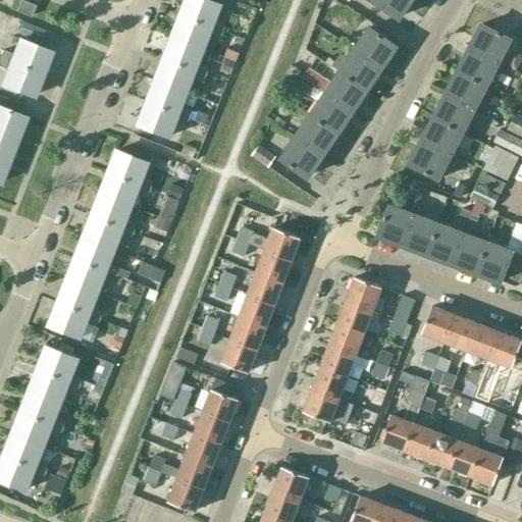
[(30,16),(34,5),(20,0),(18,0),(15,11),(30,16)]
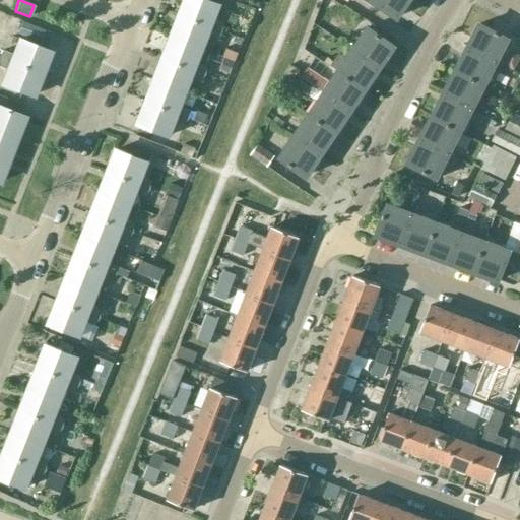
[(183,0),(179,14),(222,31),(223,23),(214,19),(219,4),(207,0),(183,0)]
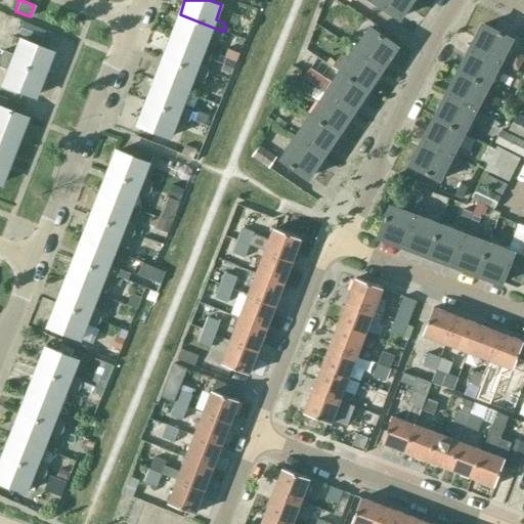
[(373,0),(399,17),(410,0),(373,0)]
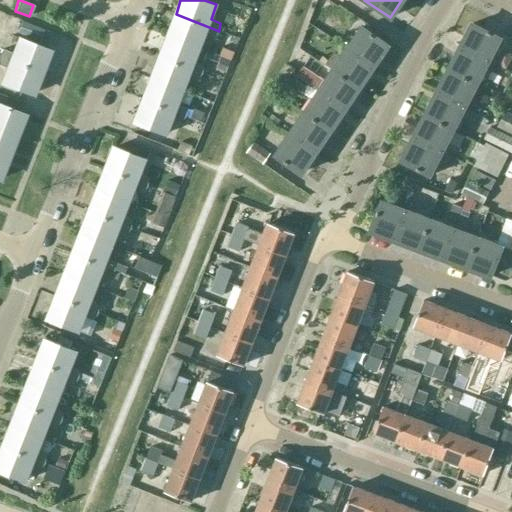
[(219,31),(176,14),(167,35),(200,48),(205,34),(214,38),(219,31)]
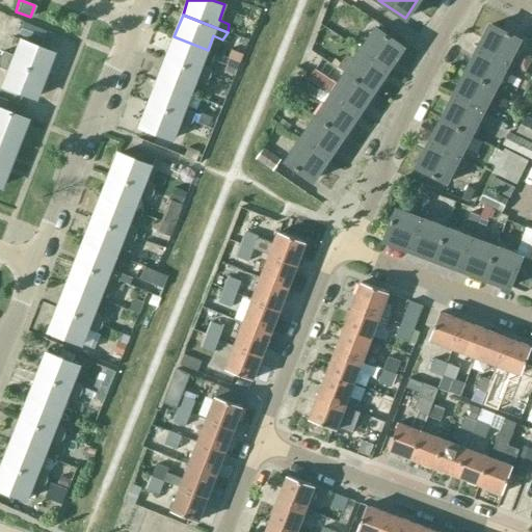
[(46,30),(23,22),(18,36),(41,45),(46,30)]
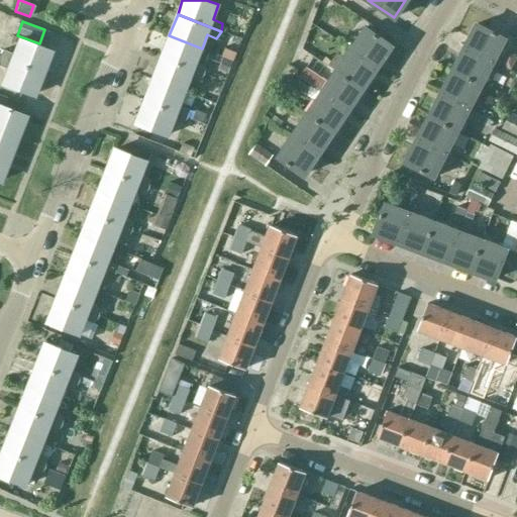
[(478,23),(466,46),(495,62),(506,38),(478,23)]
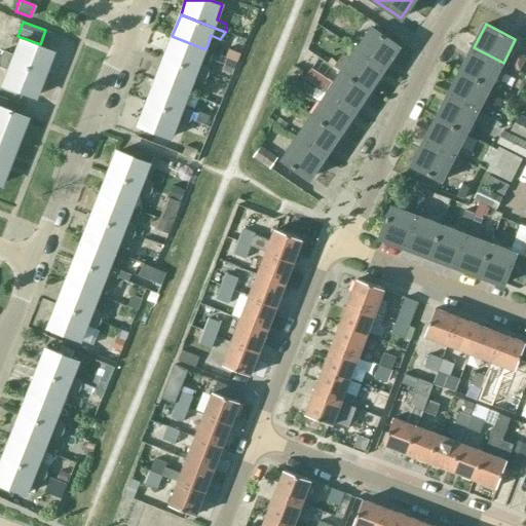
[(357,50),(383,69),(399,46),(371,28),(357,50)]
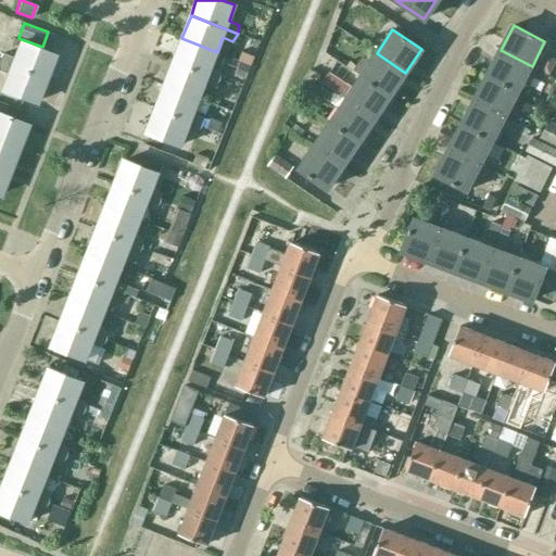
[(211,67),(217,52),(181,38),(173,62),(220,79),(220,71),(211,67)]
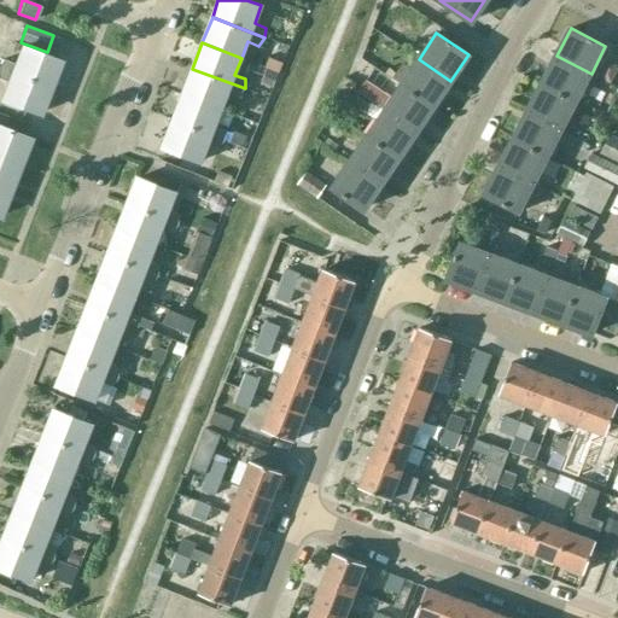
[(0,62),(0,68),(47,87),(58,60),(21,46),(13,64),(3,59),(0,62)]
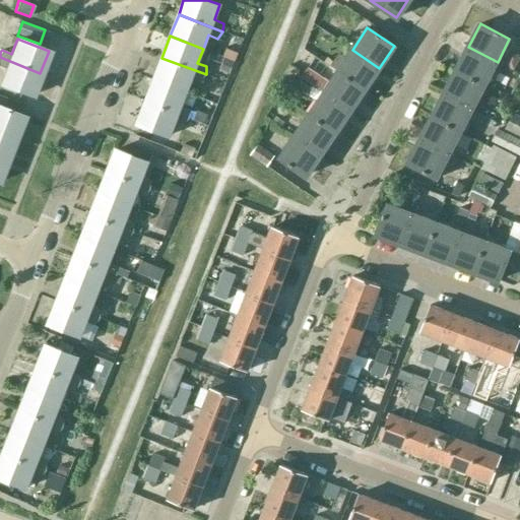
[(498,62),(468,47),(456,70),(485,85),(498,62)]
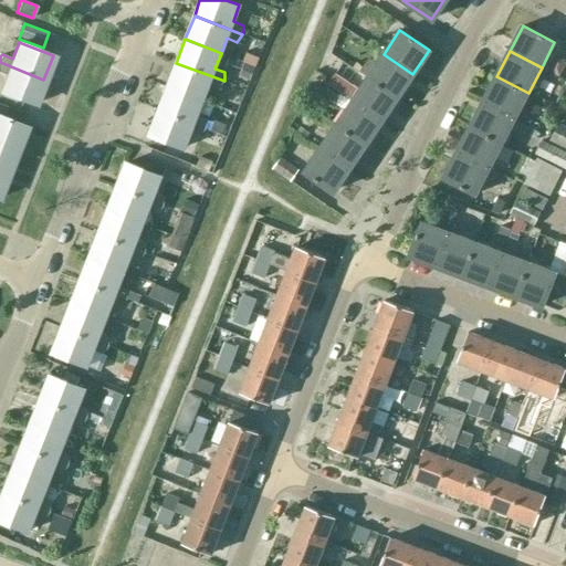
[(397,97),(412,74),(384,54),(367,77),(397,97)]
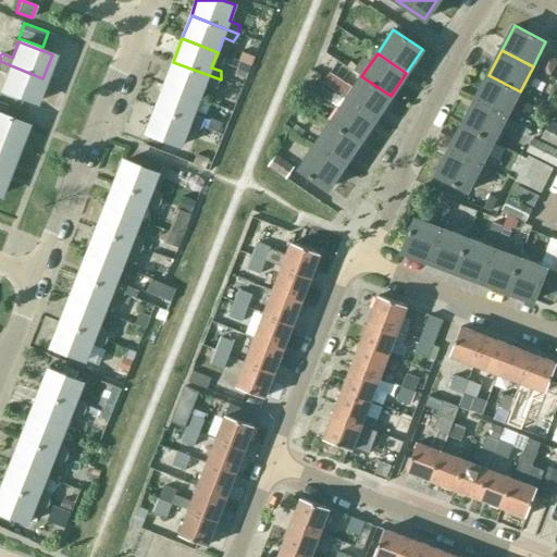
[(0,89),(33,102),(42,78),(0,61),(0,71),(7,74),(0,89)]
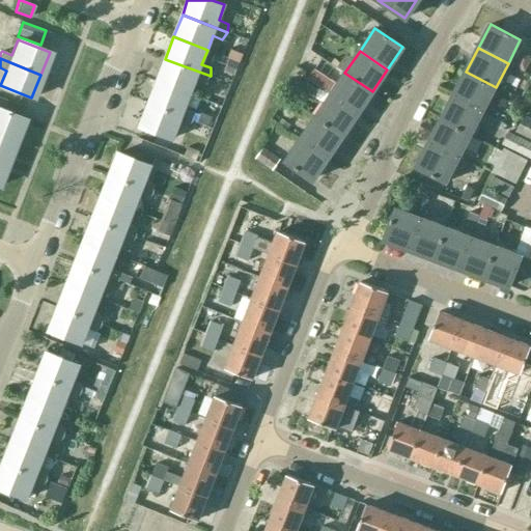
[(204,83),(211,76),(165,59),(157,81),(190,94),(196,80),(204,83)]
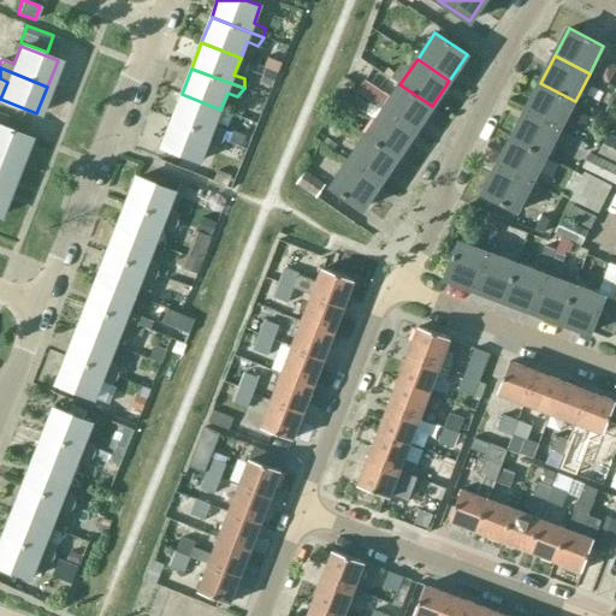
[(350,88),(341,81),(333,90),(344,98),(350,88)]
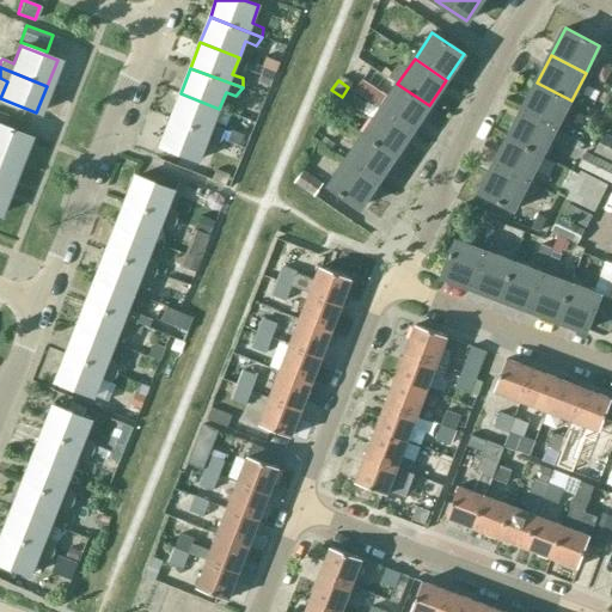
[(571,101),(537,83),(522,110),(557,128),(571,101)]
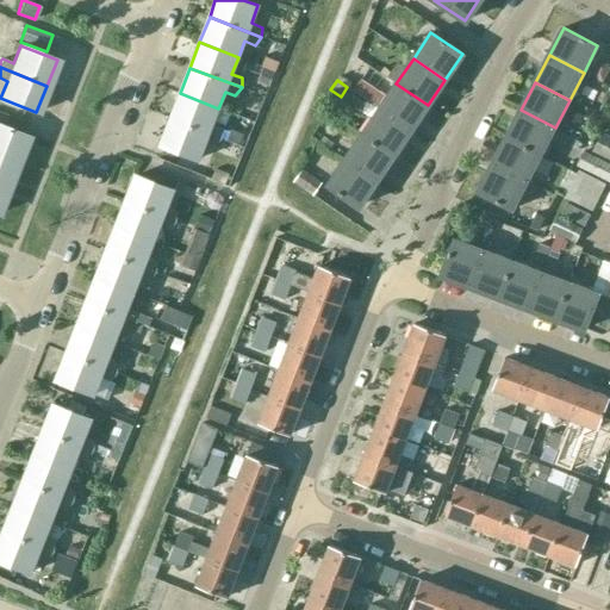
[(410,130),(428,105),(396,83),(379,109),(410,130)]
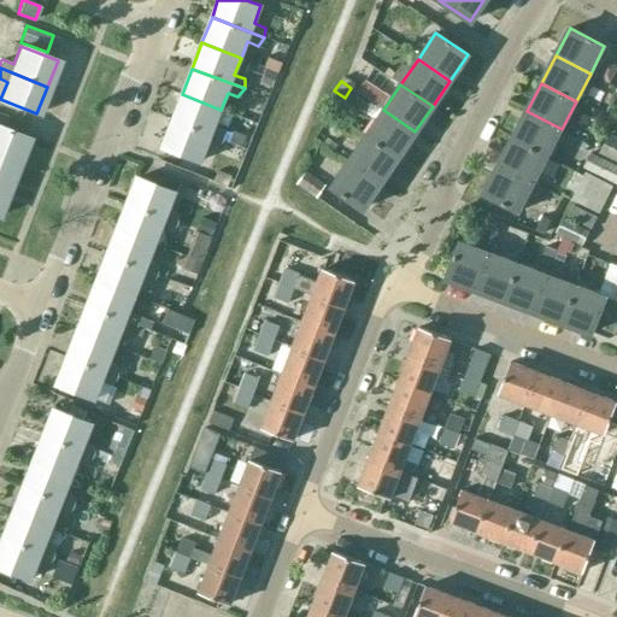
[(215,125),(221,110),(182,94),(172,121),(224,140),(225,130),(215,125)]
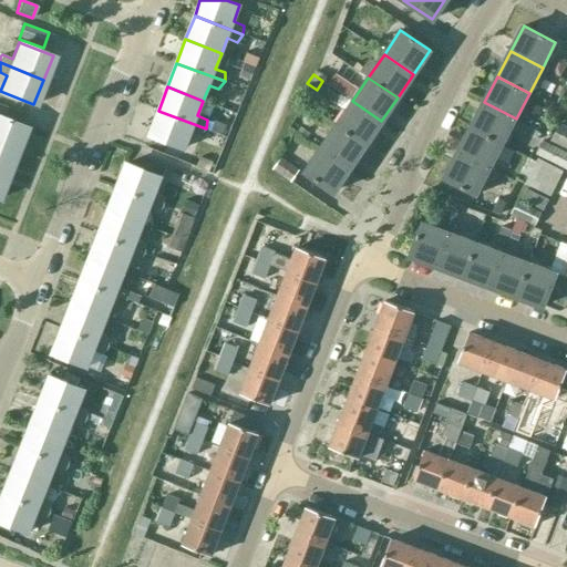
[(566,116),(566,100),(564,99),(557,112),(566,116)]
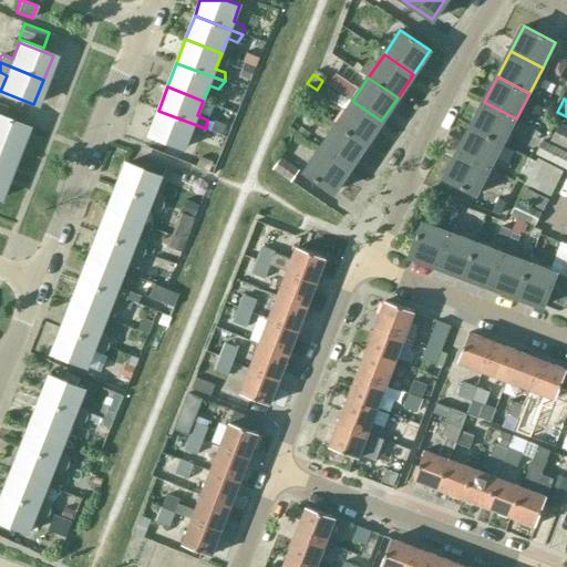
[(366,144),(381,121),(352,101),(336,124),(366,144)]
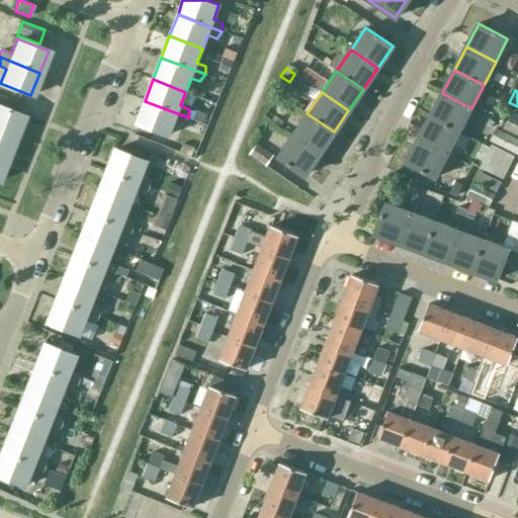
[(471,108),(442,93),(430,116),(459,132),(466,118),(490,130),(494,120),(471,108)]
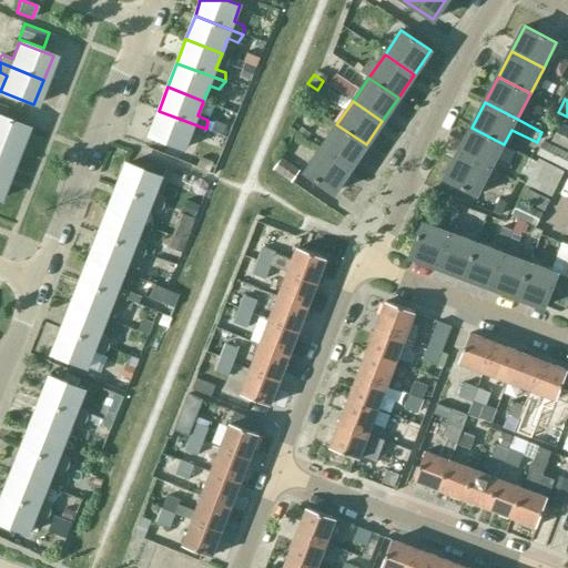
[(201,137),(206,129),(159,111),(149,135),(185,149),(191,132),(201,137)]
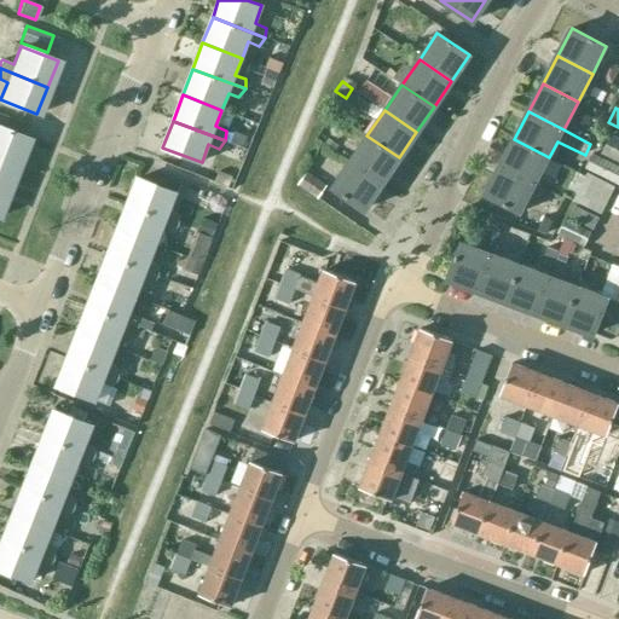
[(0,157),(17,165),(28,137),(0,126),(0,157)]
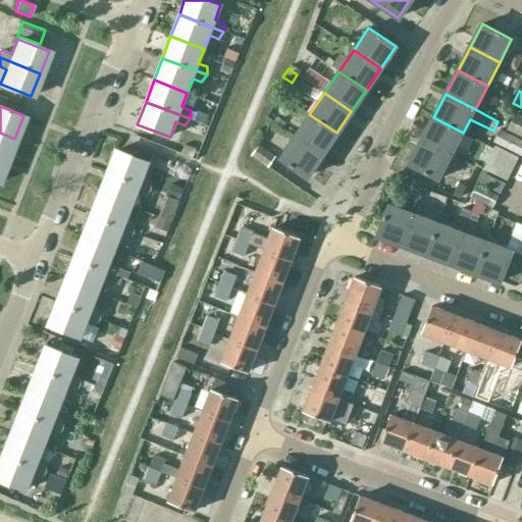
[(521,116),(515,113),(507,128),(521,136),(521,116)]
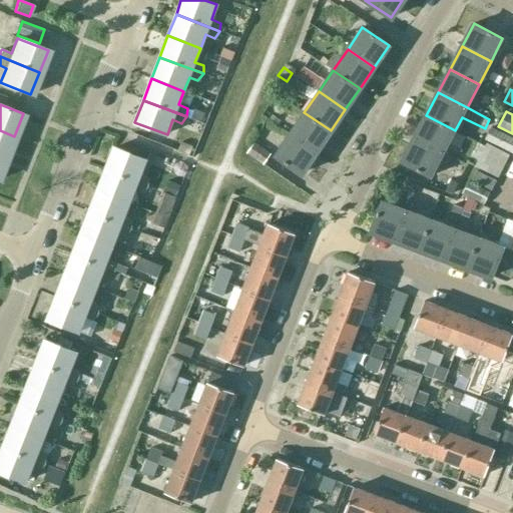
[(316,151),(331,130),(304,112),(290,133),(316,151)]
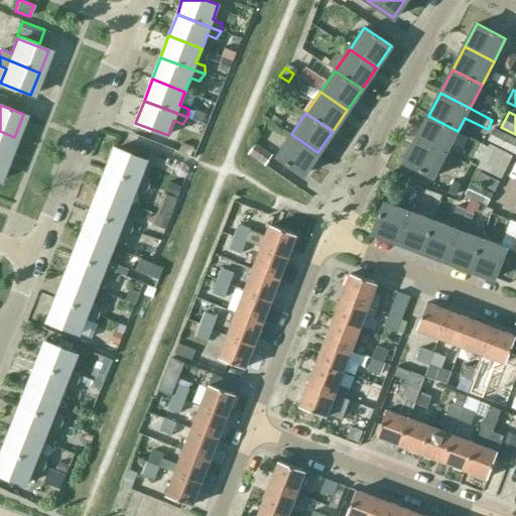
[(458,131),(428,116),(417,139),(445,154),(458,131)]
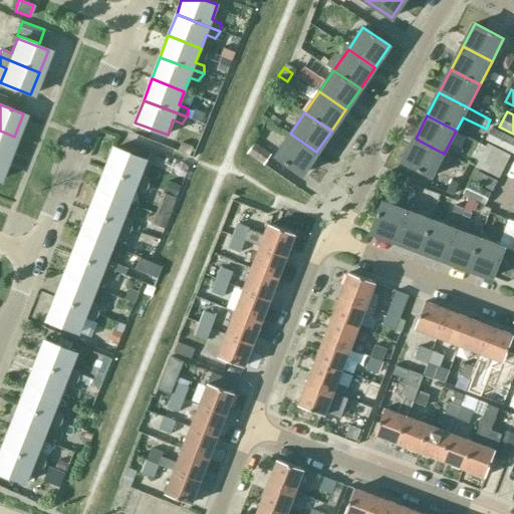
[(513,154),(513,139),(491,127),(485,140),(513,154)]
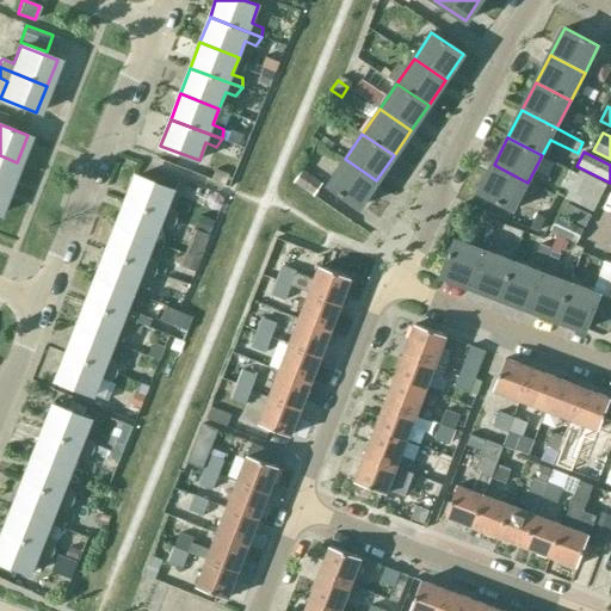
[(0,184),(7,187),(17,162),(0,155),(0,184)]
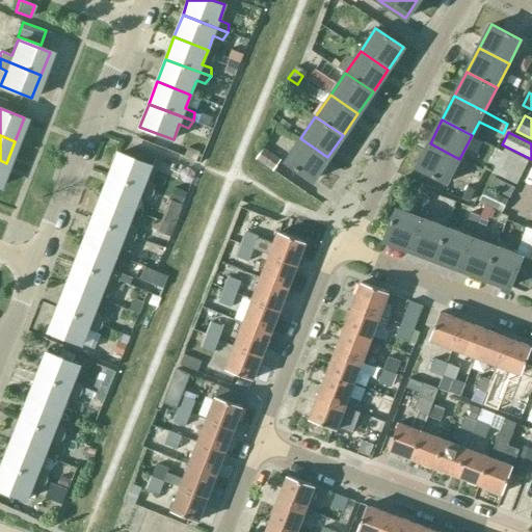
[(313,180),(327,157),(300,138),(285,161),(313,180)]
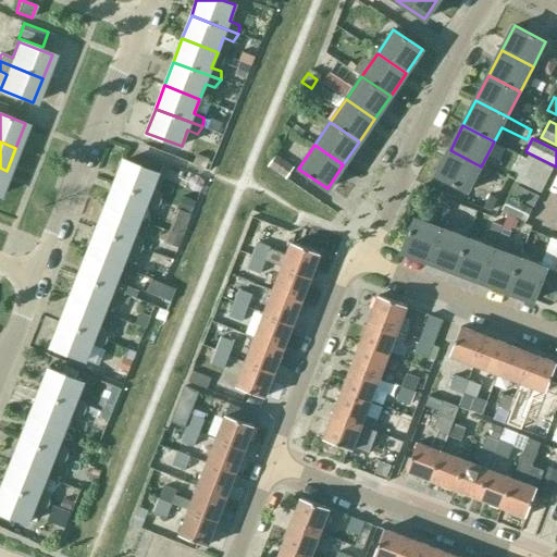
[(481,166),(450,150),(437,175),(468,192),(481,166)]
